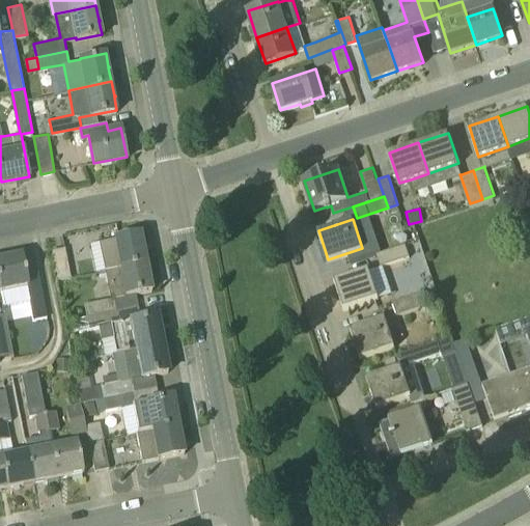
[(141,232),(100,240),(106,269),(146,260),(143,246),(144,246),(144,245),(143,245),(141,232)]
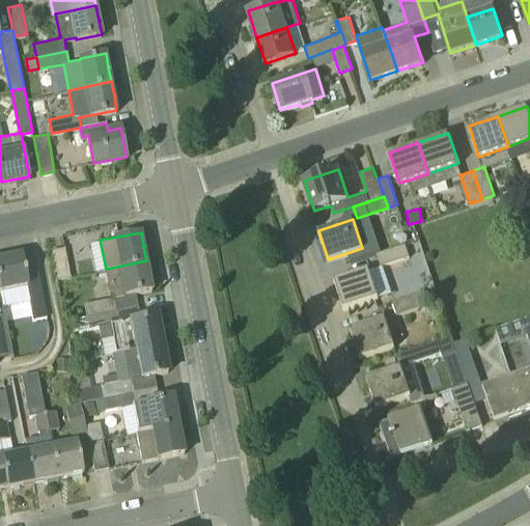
[(381,264),(410,254),(406,243),(377,252),(381,264)]
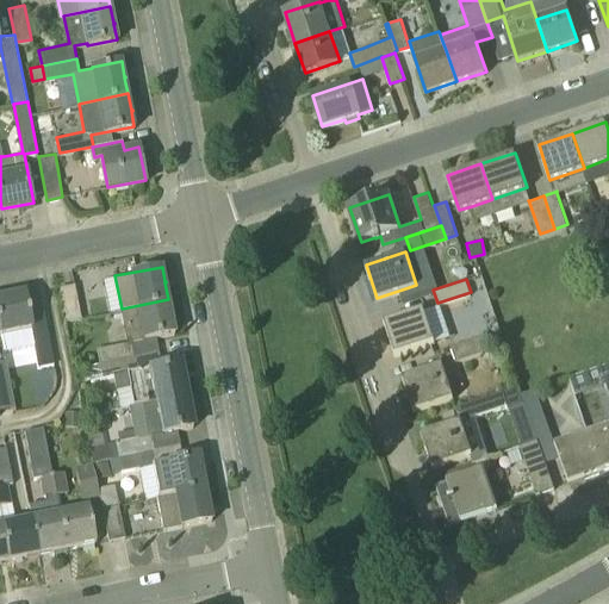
[(66,319),(81,316),(75,284),(60,287),(66,319)]
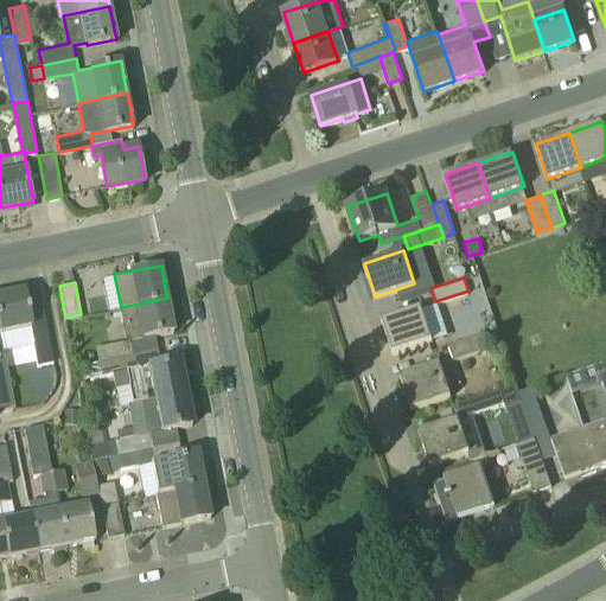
[(0,294),(0,327),(1,331),(4,347),(34,341),(39,363),(55,359),(44,307),(30,309),(30,306),(27,306),(24,289),(0,294)]
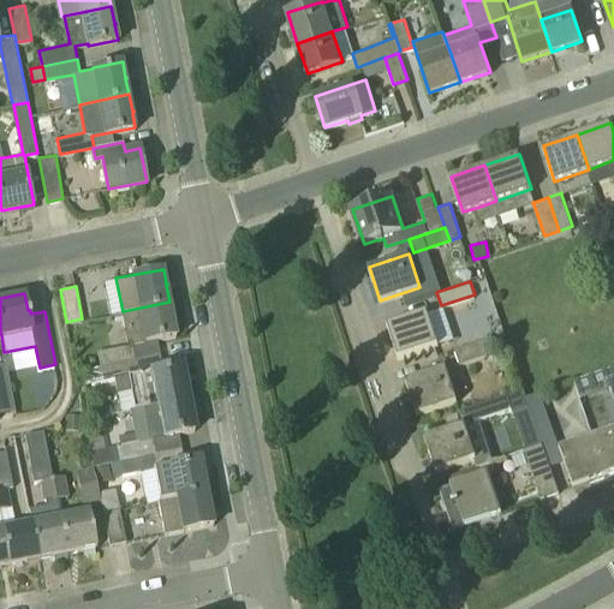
[(99,348),(101,364),(135,358),(132,344),(177,334),(173,320),(174,320),(174,318),(173,318),(170,302),(123,311),(129,342),(99,348)]
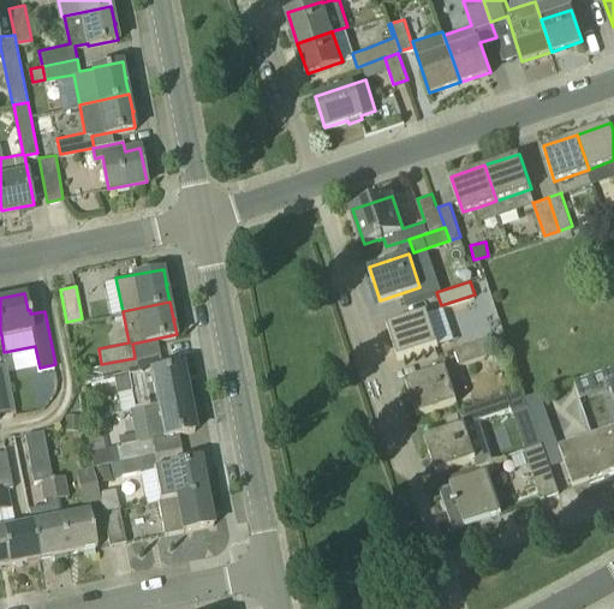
[(399,357),(439,344),(428,310),(387,323),(399,357)]
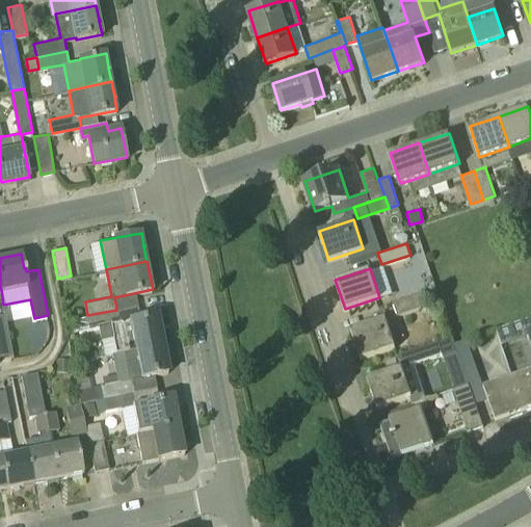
[(424,291),(394,301),(398,313),(427,302),(424,291)]
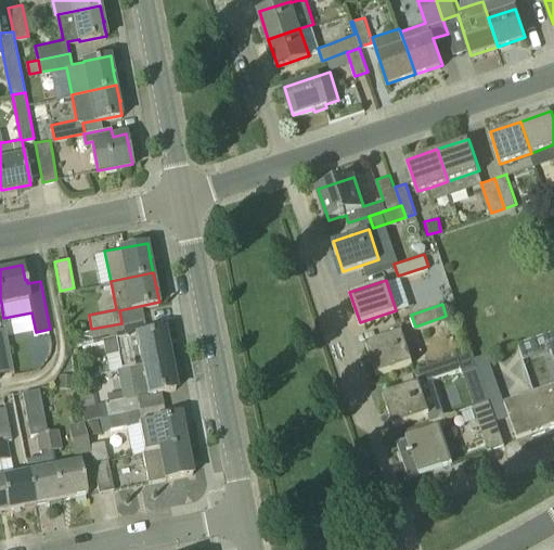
[(121,323),(91,329),(94,342),(104,340),(106,353),(118,350),(121,367),(170,358),(167,343),(168,343),(168,342),(167,342),(164,328),(125,335),(121,323)]
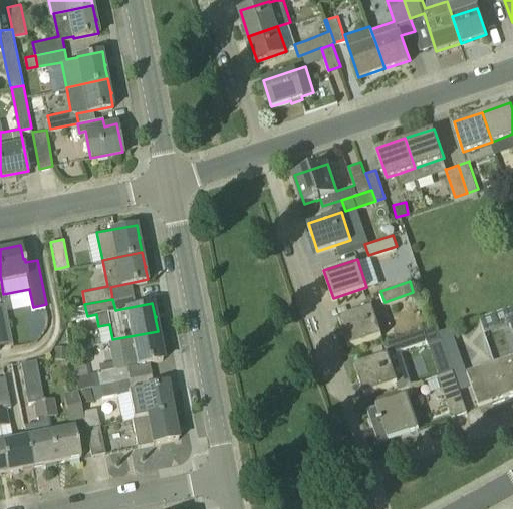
[(0,342),(12,340),(5,301),(0,302),(0,342)]
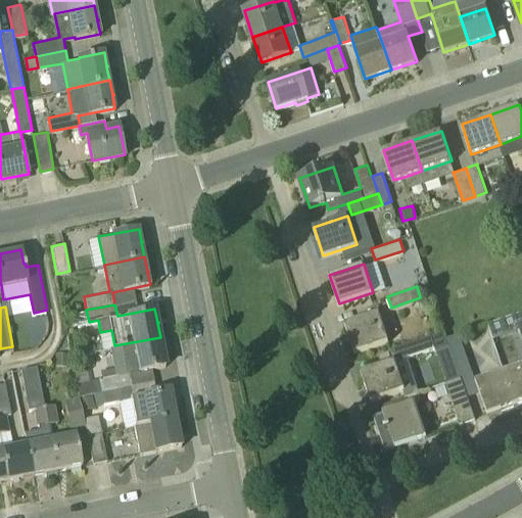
[(520,328),(517,320),(521,318),(521,311),(488,323),(493,337),(520,328)]
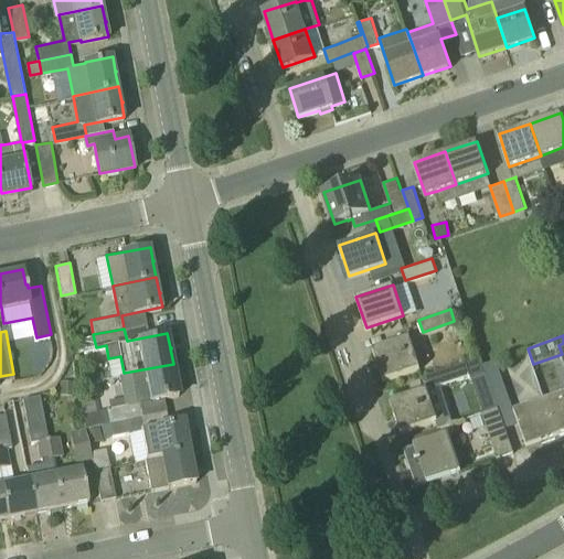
[(421,367),(410,336),(373,348),(384,379),(421,367)]
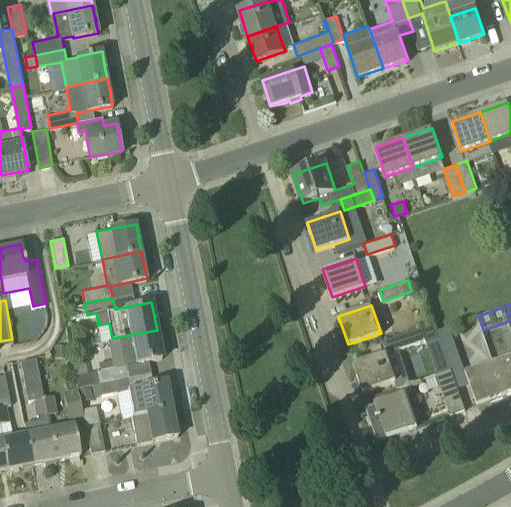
[(382,341),(386,352),(400,348),(426,339),(427,342),(443,337),(440,328),(438,329),(436,323),(382,341)]
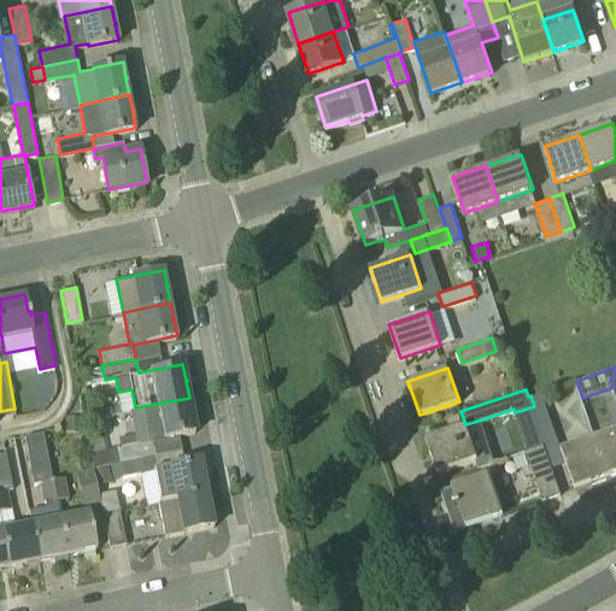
[(531,395),(534,406),(544,440),(558,434),(543,392),(531,395)]
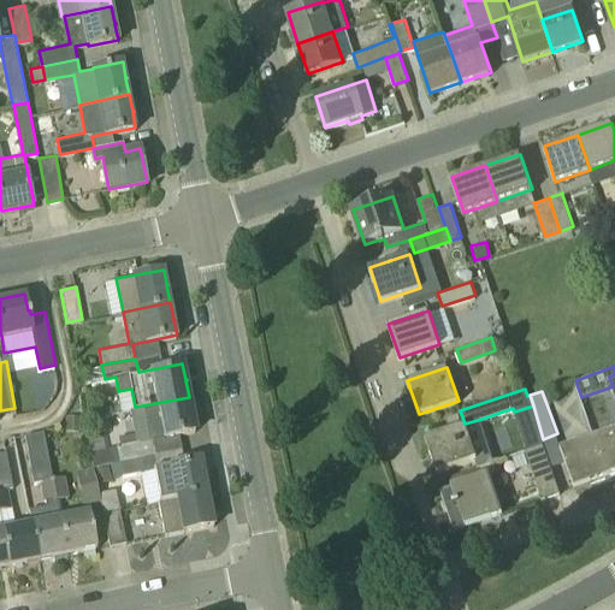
[(131,408),(136,433),(137,439),(126,442),(92,449),(94,465),(119,459),(155,451),(153,438),(195,430),(193,414),(194,414),(193,413),(191,413),(189,397),(135,407),(131,408)]
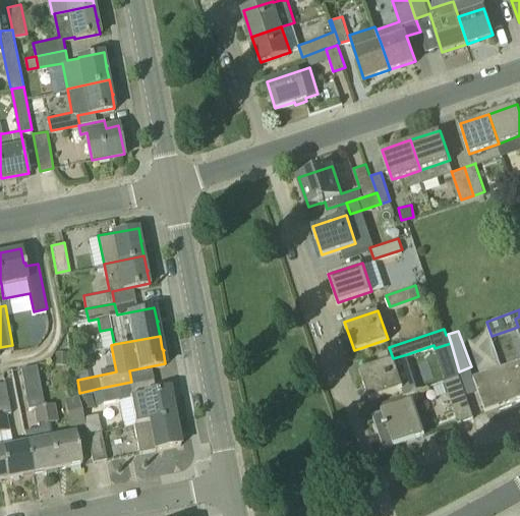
[(70,350),(56,350),(56,361),(69,362),(70,350)]
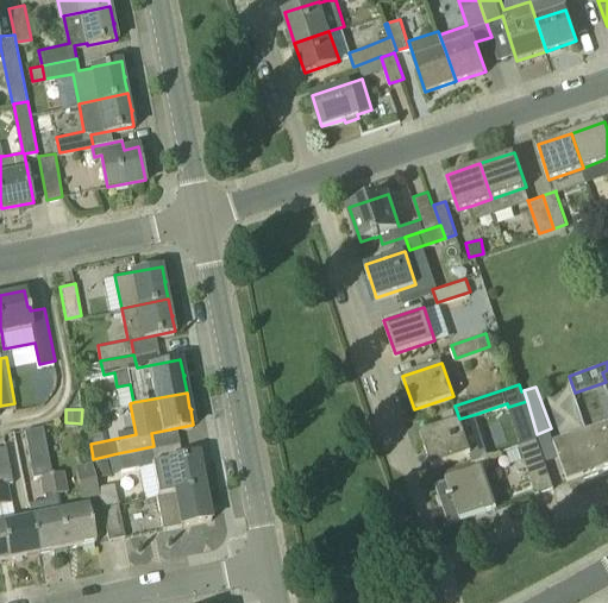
[(432,465),(470,452),(459,419),(421,432),(432,465)]
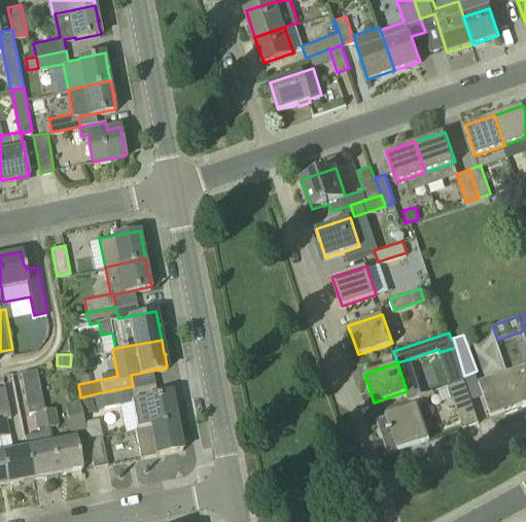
[(525,366),(509,373),(521,407),(525,405),(525,366)]
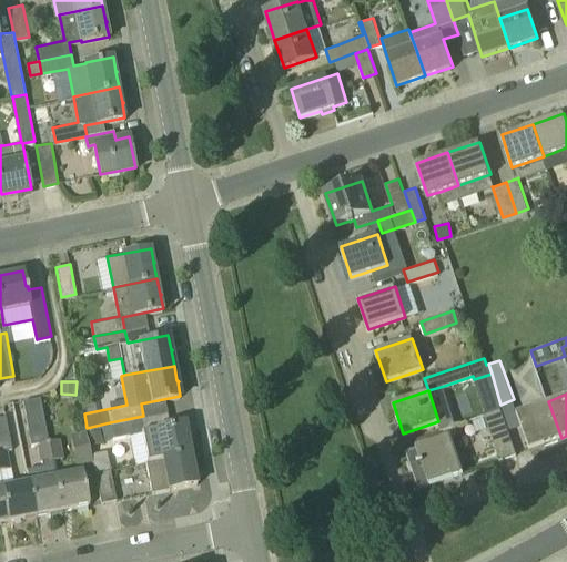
[(52,458),(49,439),(40,396),(23,399),(31,442),(37,442),(42,465),(28,467),(30,481),(37,514),(62,509),(56,476),(52,458)]
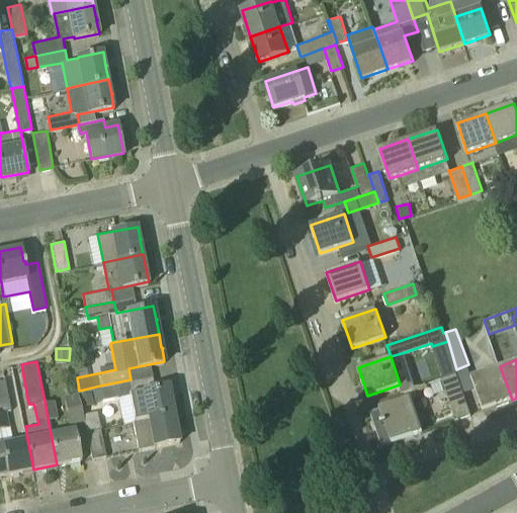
[(512,400),(500,366),(471,376),(484,409),(512,400)]
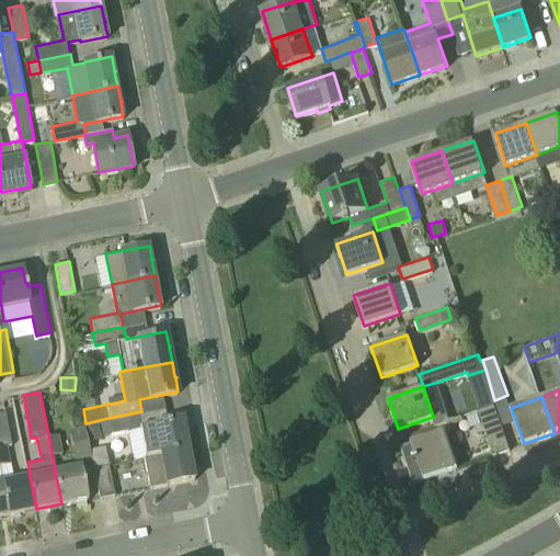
[(511,449),(495,405),(479,410),(494,454),(511,449)]
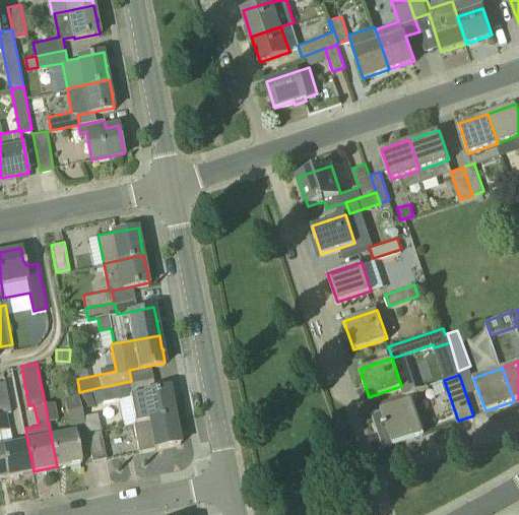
[(0,380),(0,428),(0,429),(9,427),(6,411),(11,409),(5,380),(0,380)]
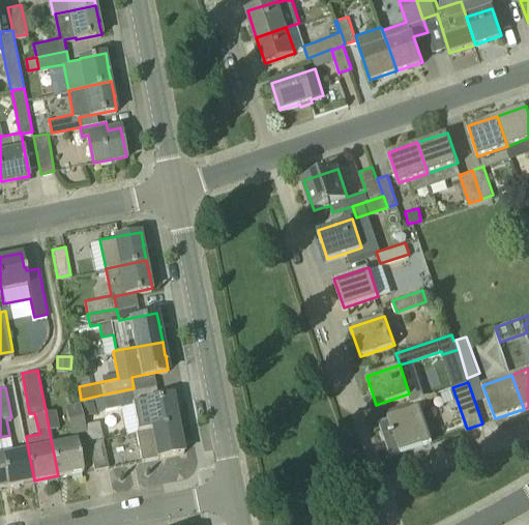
[(134,388),(103,395),(106,407),(133,402),(139,430),(137,430),(137,431),(178,423),(176,408),(177,408),(176,407),(175,407),(173,394),(136,402),(134,388)]
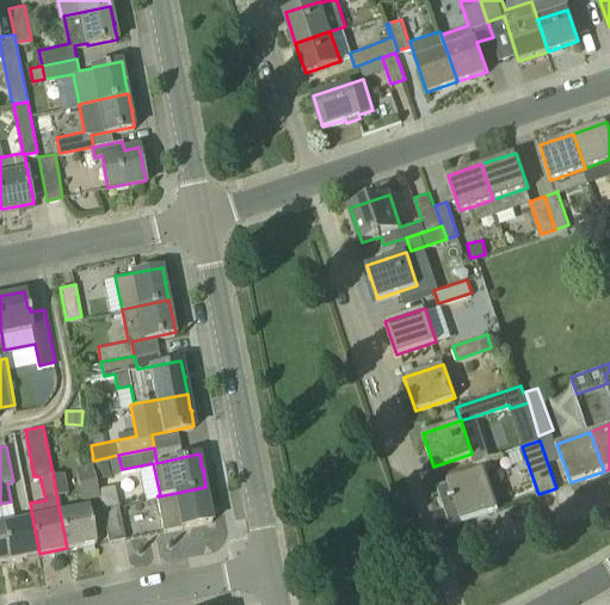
[(109,458),(94,462),(98,477),(112,474),(109,458)]
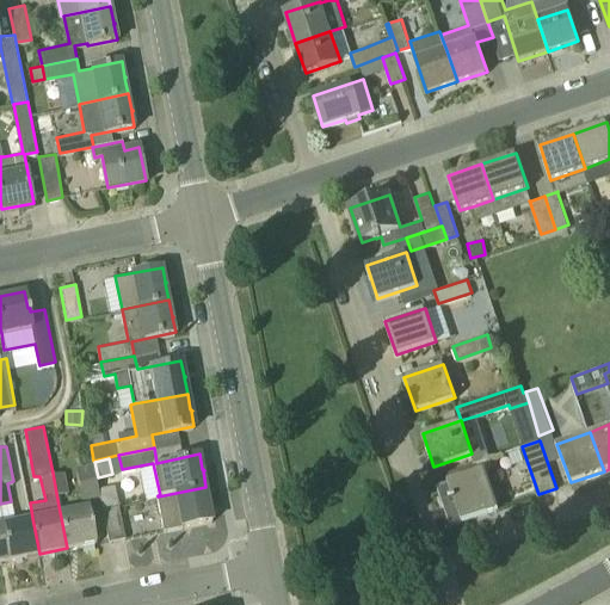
[(100,495),(99,486),(94,462),(78,465),(84,498),(100,495)]
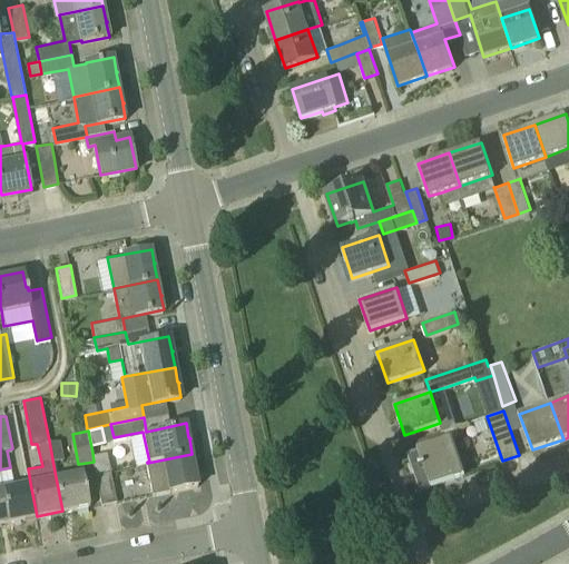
[(49,441),(52,459),(64,458),(60,439),(49,441)]
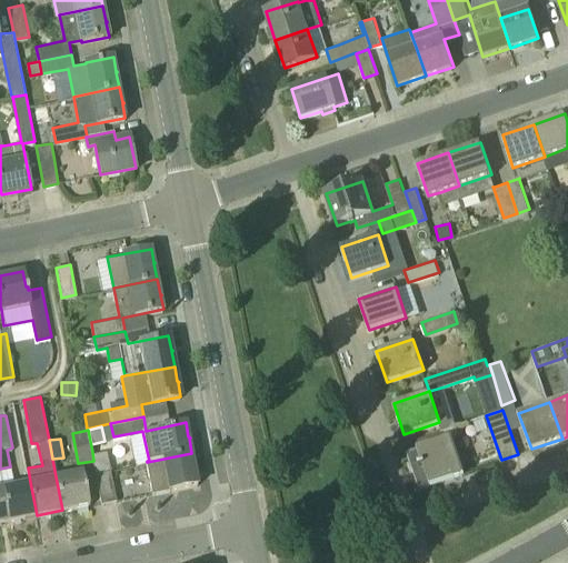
[(464,473),(451,439),(409,453),(408,451),(407,451),(420,489),(421,489),(421,488),(464,473)]
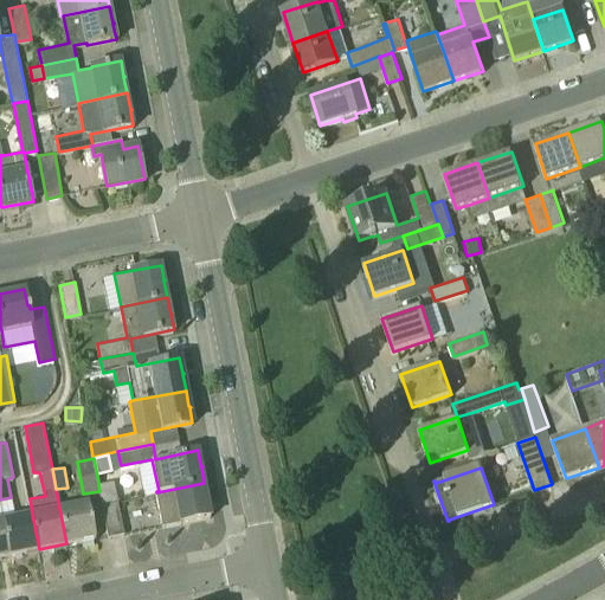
[(98,482),(100,491),(102,503),(117,500),(114,479),(98,482)]
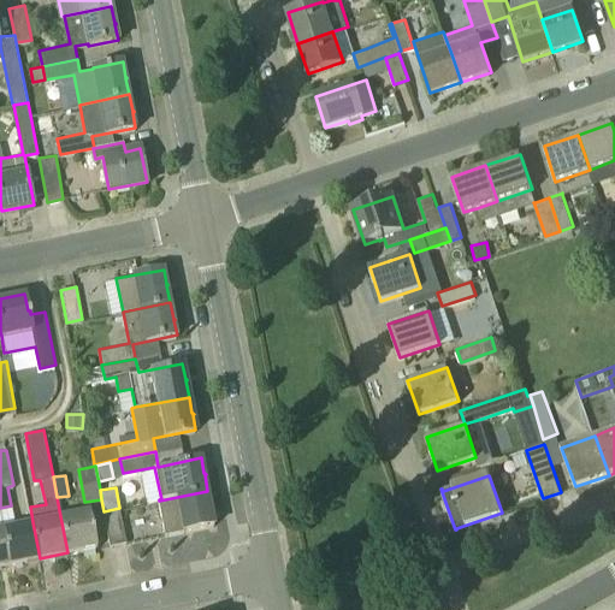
[(207,491),(159,501),(166,533),(214,523),(211,509),(212,509),(212,508),(211,508),(207,491)]
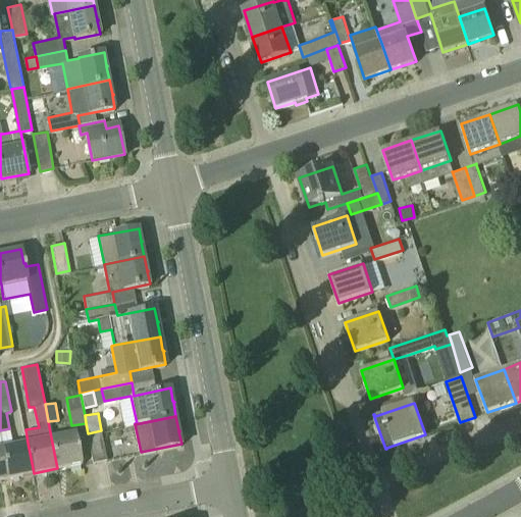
[(107,459),(101,430),(88,433),(93,462),(107,459)]
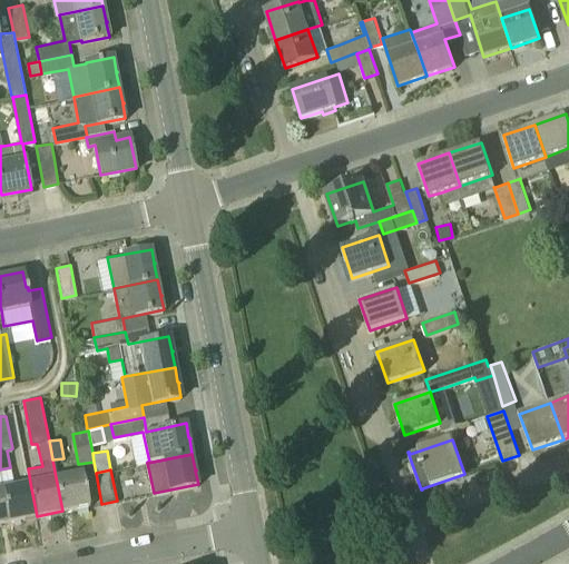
[(89,505),(84,472),(56,477),(62,511),(89,505)]
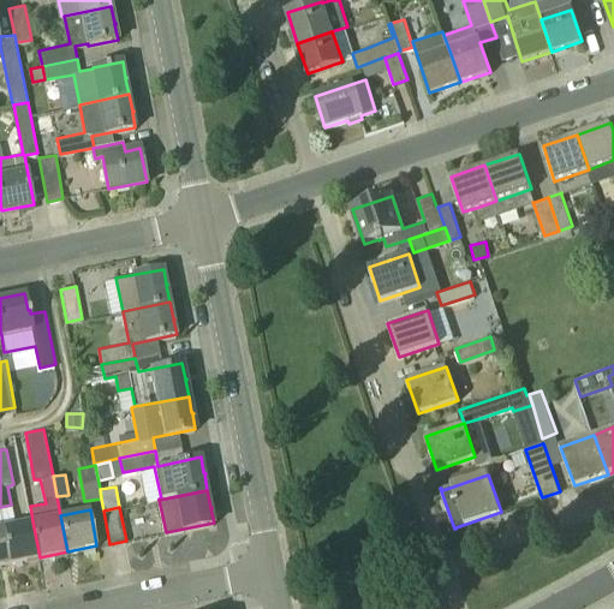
[(40,557),(33,521),(4,526),(11,562),(40,557)]
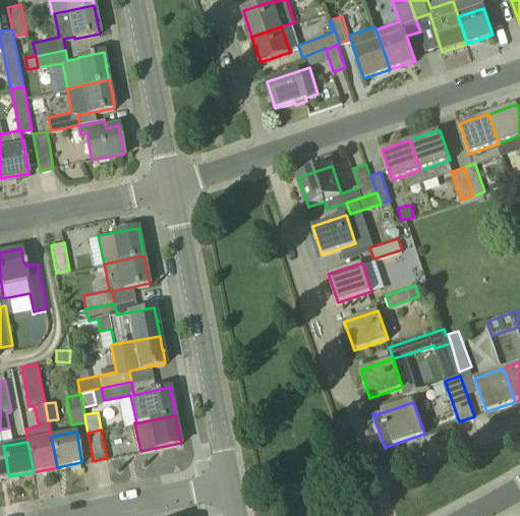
[(0,478),(9,476),(3,446),(0,447),(0,478)]
